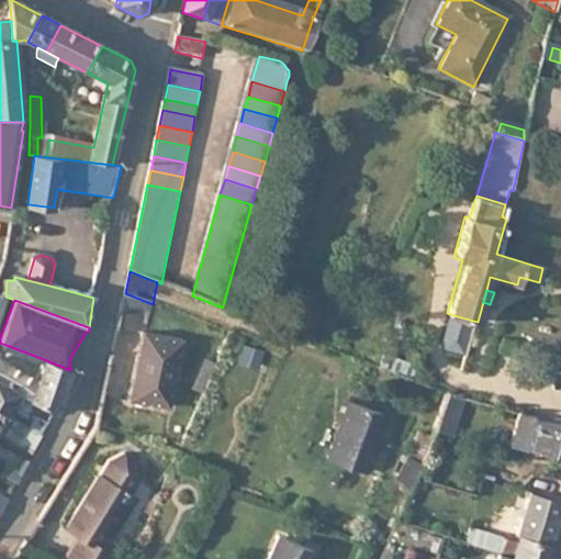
[(123,305),(118,330),(145,334),(147,335),(152,311),(123,305)]
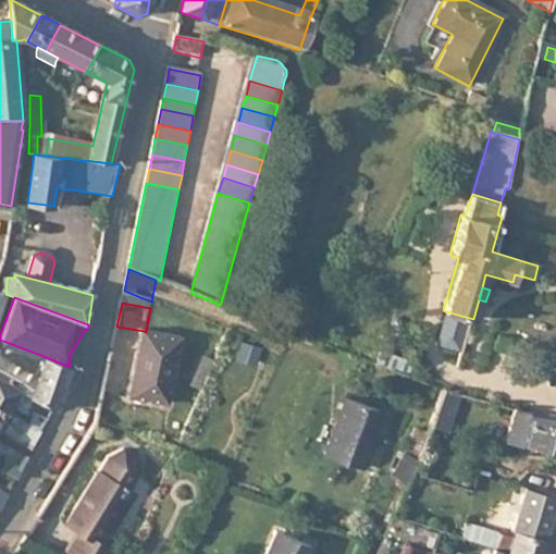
[(466,344),(473,319),(449,312),(443,337),(466,344)]
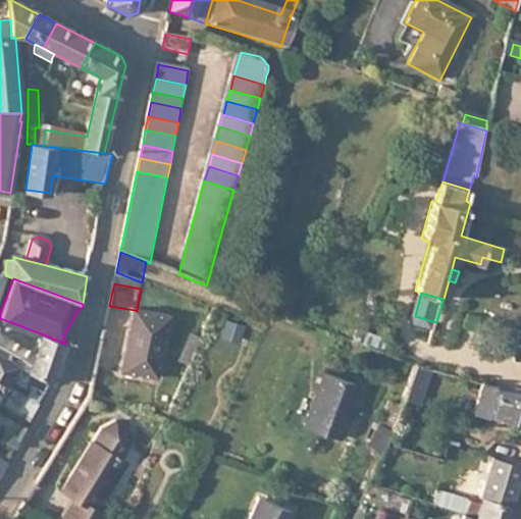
[(137,311),(135,310),(122,369),(159,377),(171,318),(137,311)]
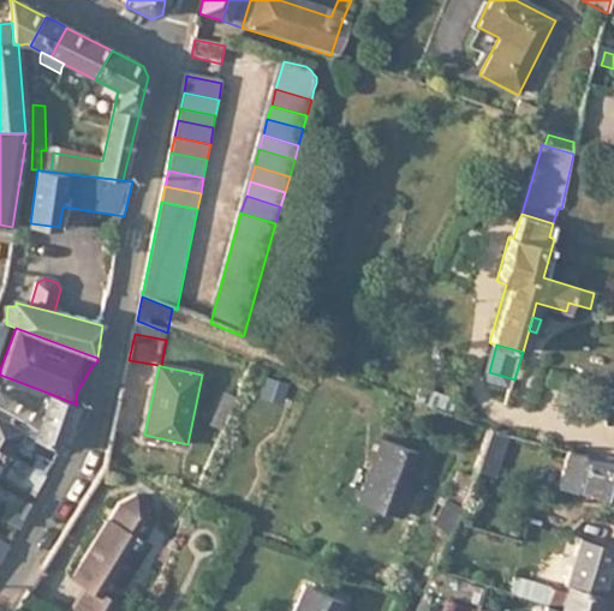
[(61,451),(77,405),(45,391),(36,418),(0,395),(0,415),(23,430),(61,451)]
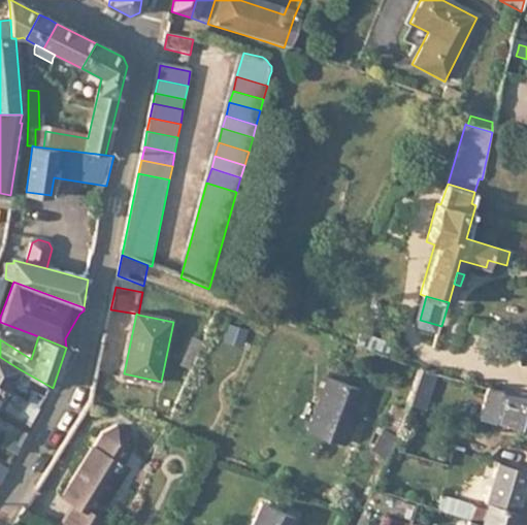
[(197,357),(200,348),(192,342),(188,353),(197,357)]
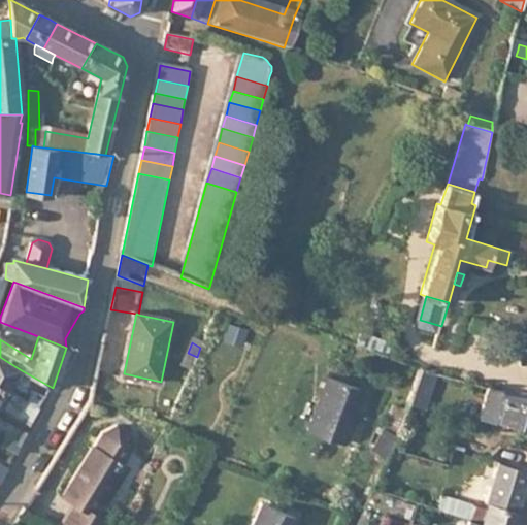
[(191,369),(195,362),(197,357),(188,353),(182,365),(191,369)]
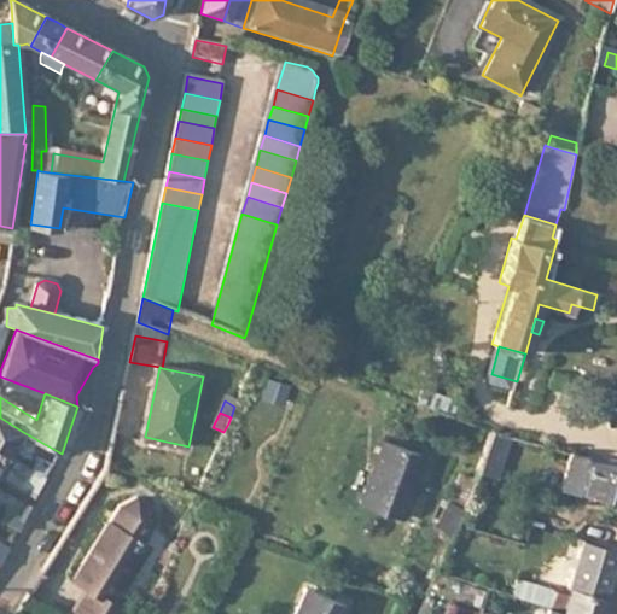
[(0,417),(0,449),(10,455),(23,432),(0,417)]
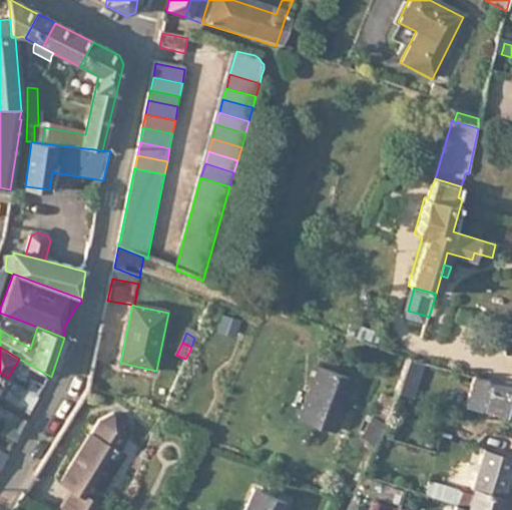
[(426,369),(428,364),(408,359),(397,393),(411,397),(420,369),(426,369)]
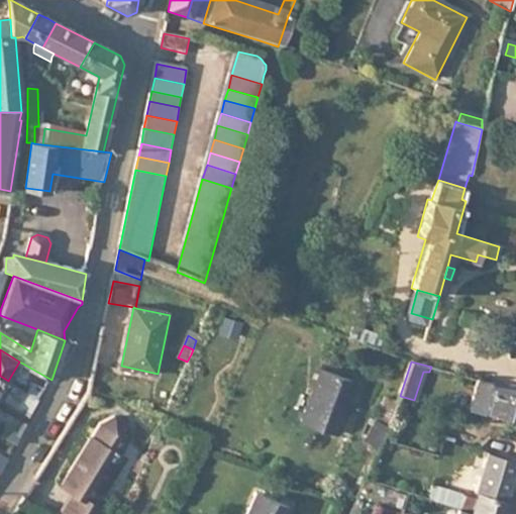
[(358,385),(321,372),(302,421),(338,434),(358,385)]
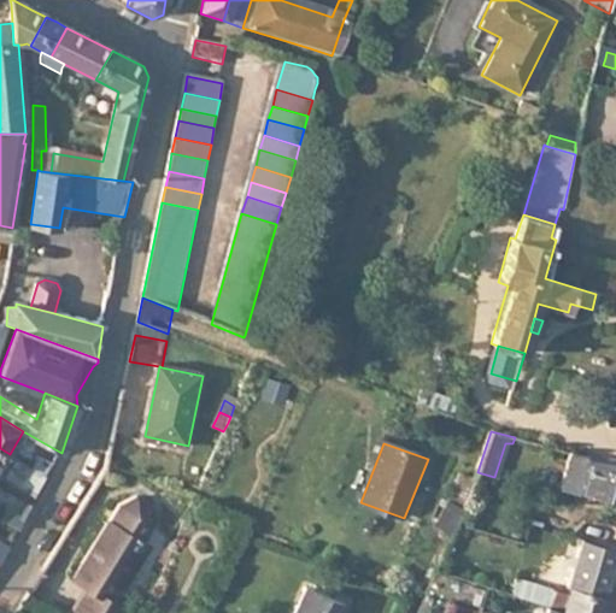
[(615,465),(590,458),(591,454),(572,449),(572,452),(562,487),(581,493),(582,489),(615,500),(615,465)]
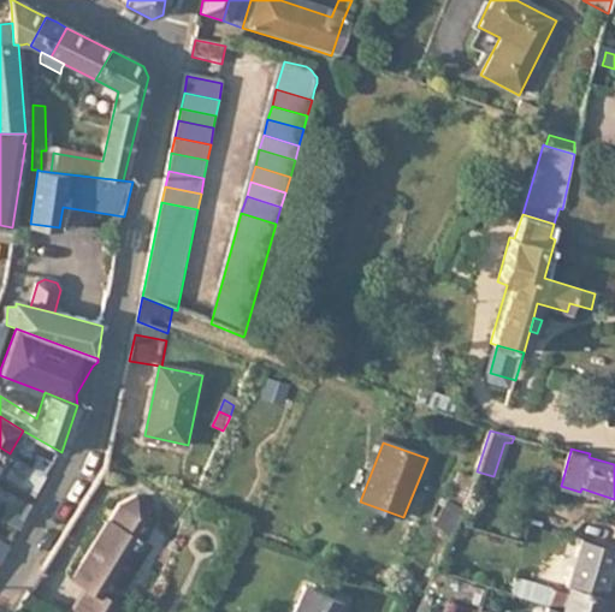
[(46,481),(55,464),(41,457),(33,471),(46,481)]
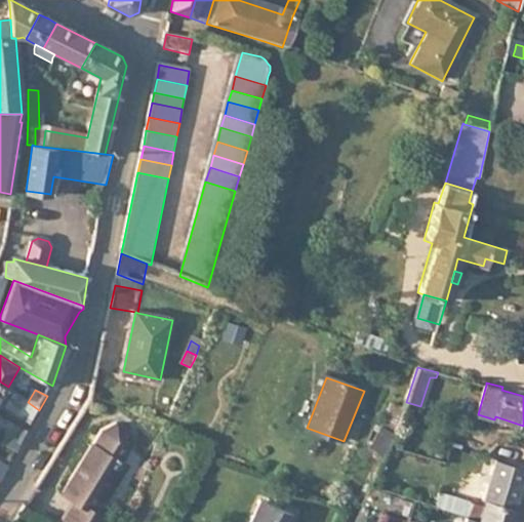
[(32,425),(39,410),(28,402),(17,394),(10,408),(19,413),(22,418),(32,425)]
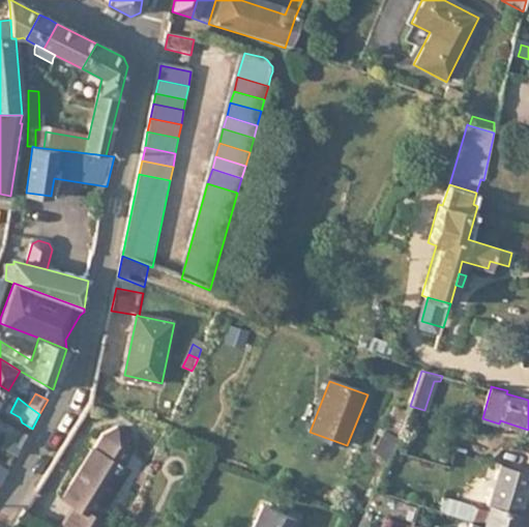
[(387,461),(388,458),(391,449),(406,417),(394,411),(376,456),(387,461)]
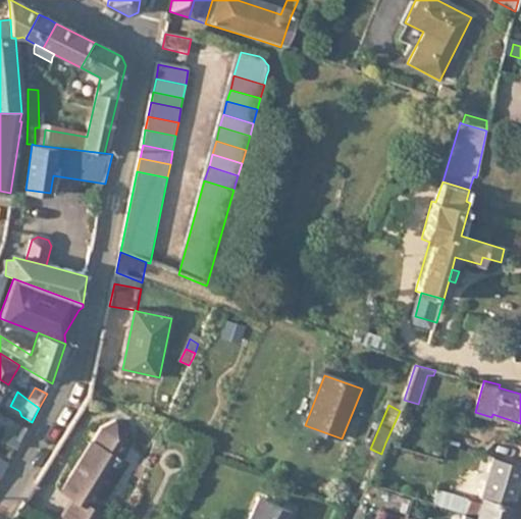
[(103,429),(94,445),(122,462),(128,449),(131,432),(116,423),(103,429)]
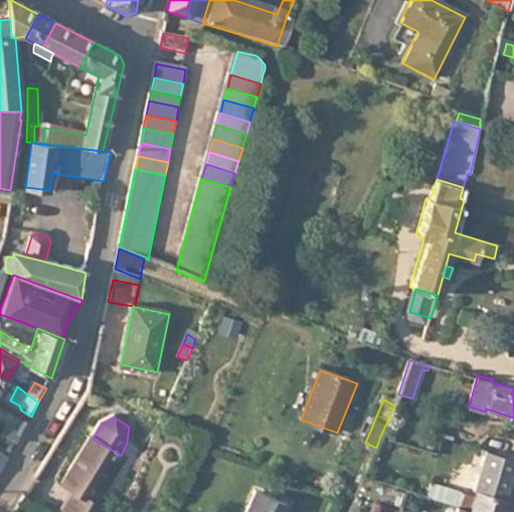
[(15,444),(21,434),(10,428),(4,437),(15,444)]
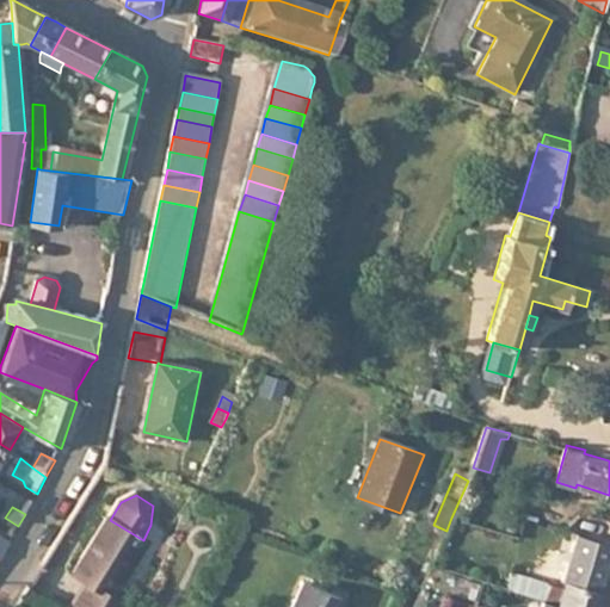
[(461,531),(463,521),(451,518),(448,527),(461,531)]
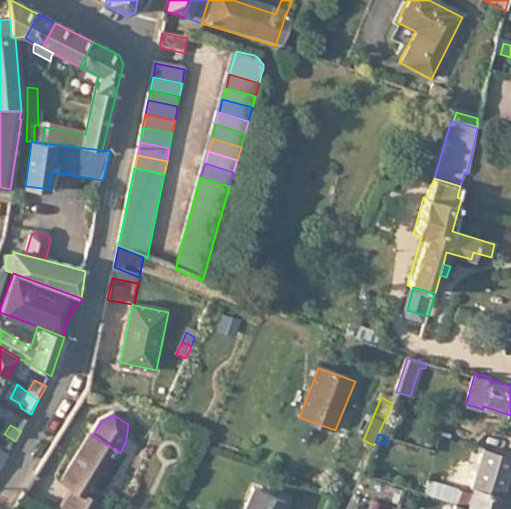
[(120,453),(92,436),(90,435),(62,481),(75,489),(63,508),(103,508),(104,507),(90,499),(120,453)]
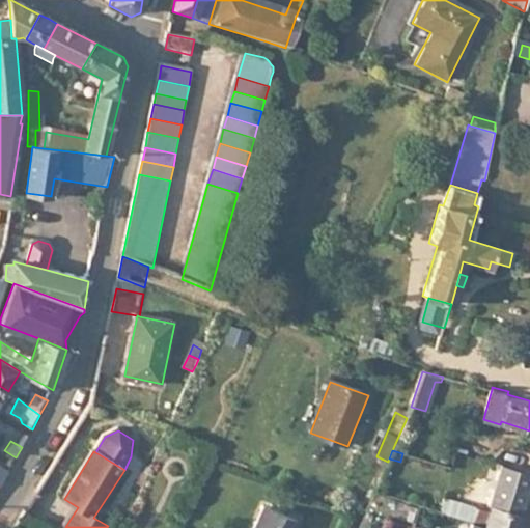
[(523,517),(529,493),(529,474),(503,466),(490,506),(493,507),(523,517)]
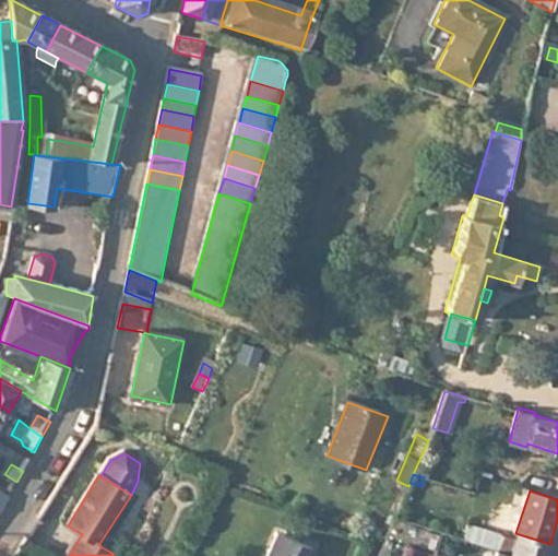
[(512,555),(517,542),(469,527),(464,542),(498,553),(505,555),(512,555)]
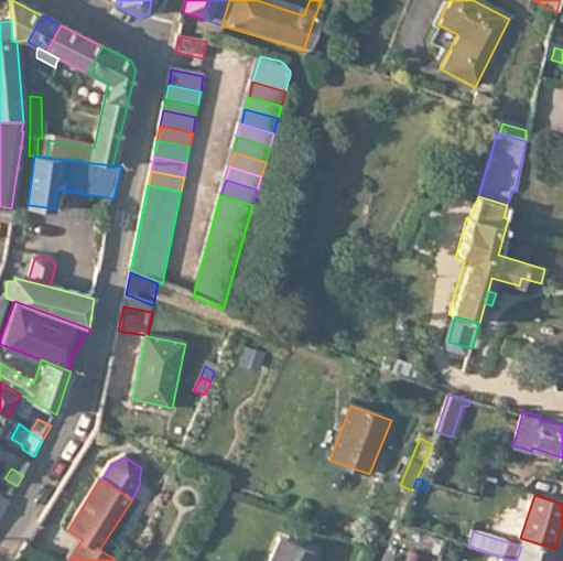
[(314,560),(317,554),(280,538),(269,560),(314,560)]
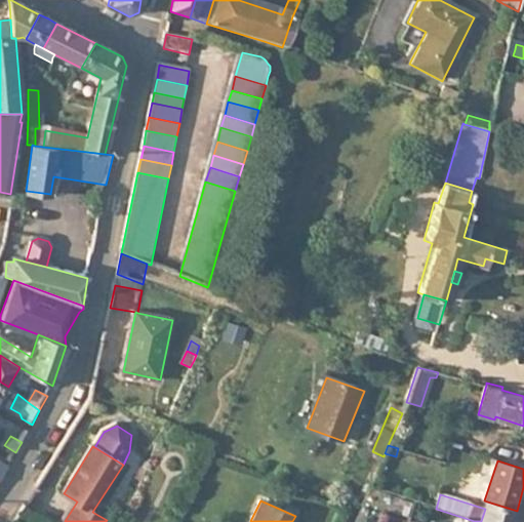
[(513,521),(517,511),(487,502),(485,509),(481,521),(513,521)]
